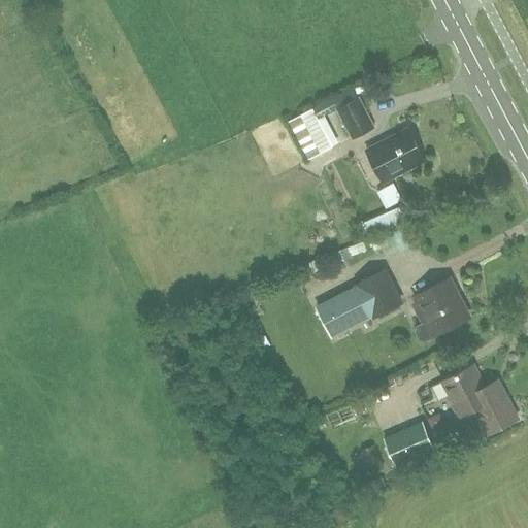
[(325,116),(337,109),(352,138),(374,127),(359,98),(358,98),(353,88),(300,114),(321,154),(339,144),(325,116)]
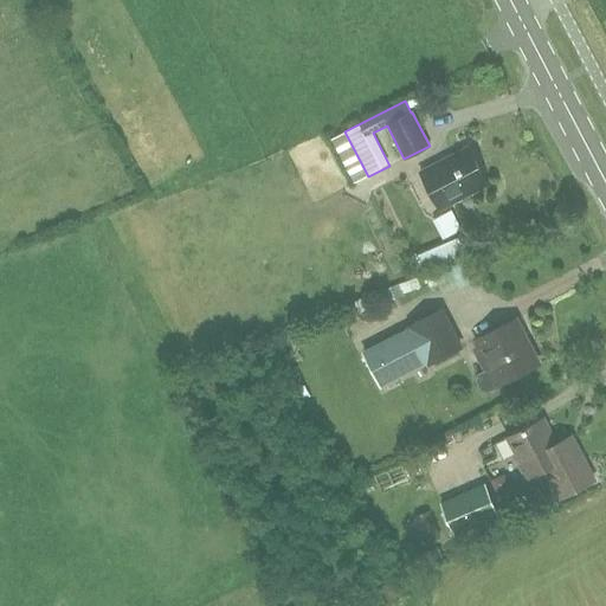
[(440,210),(488,185),(468,147),(420,172),(440,210)]
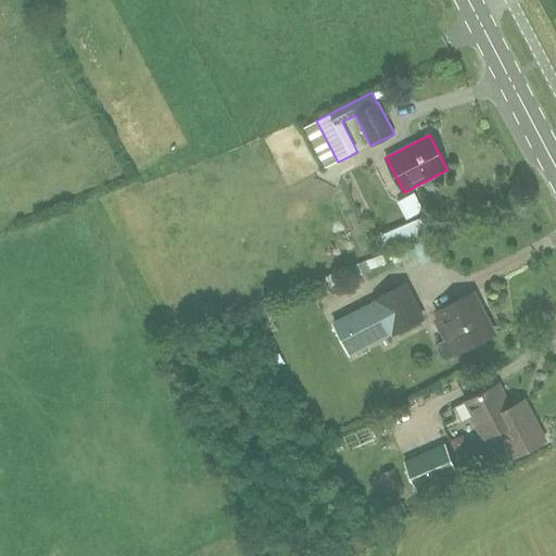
[(425,215),(391,230),(395,240),(429,225),(425,215)]
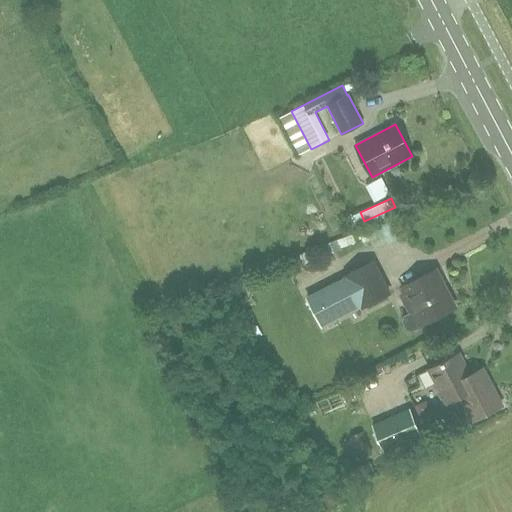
[(329,268),(347,261),(343,250),(324,258),(329,268)]
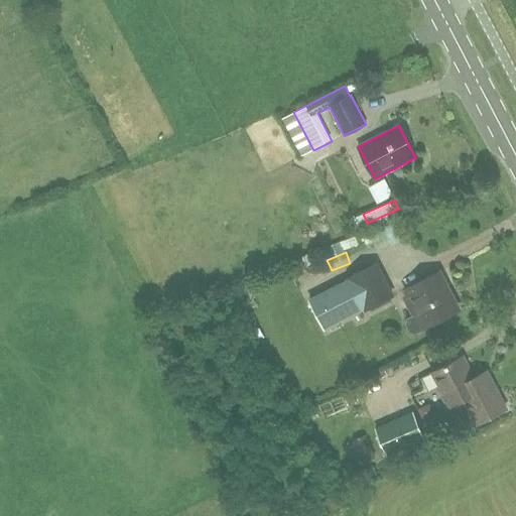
[(305,269),(312,281),(327,273),(319,261),(305,269)]
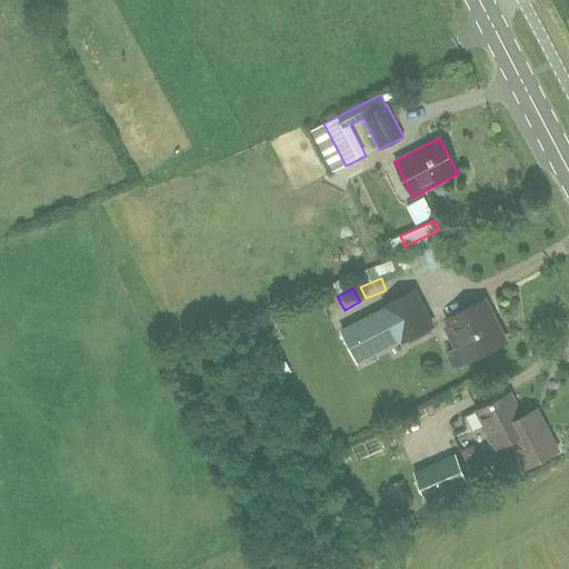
[(358,365),(403,341),(431,327),(413,291),(386,306),(386,307),(340,330),(358,365)]
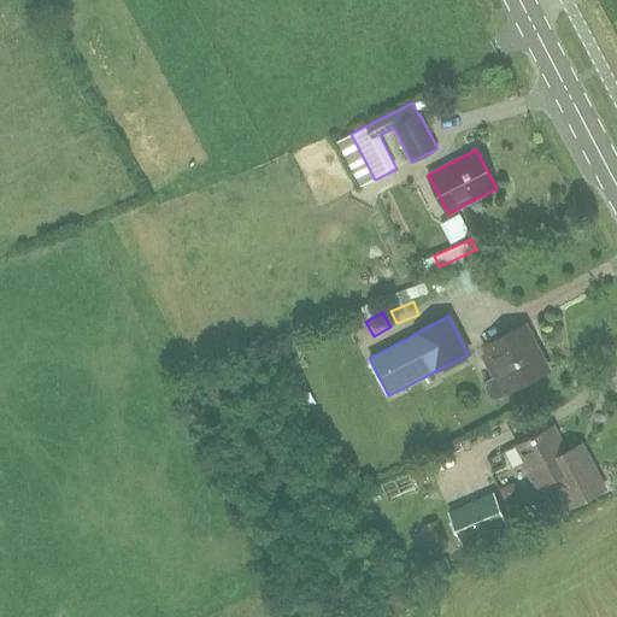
[(489,348),(488,353),(483,357),(493,376),(486,381),(486,389),(489,397),(497,399),(546,372),(530,342),(533,340),(526,324),(488,345),(489,348)]
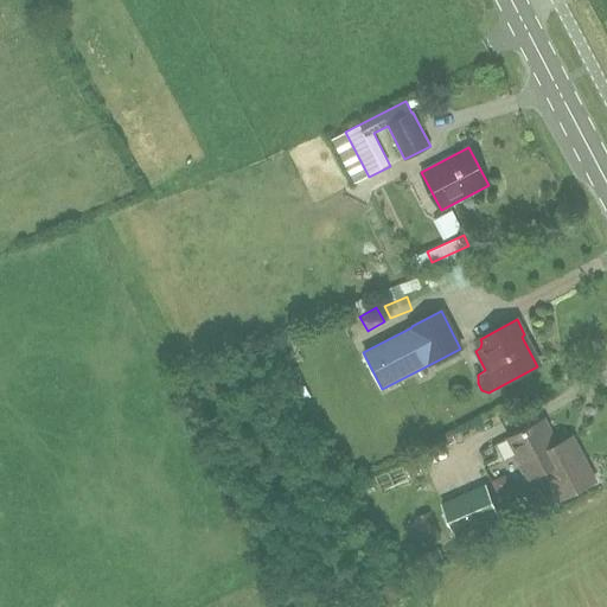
[(545,417),(511,435),(519,453),(517,454),(529,478),(549,467),(564,497),(592,483),(579,459),(582,457),(572,436),(558,442),(545,417)]
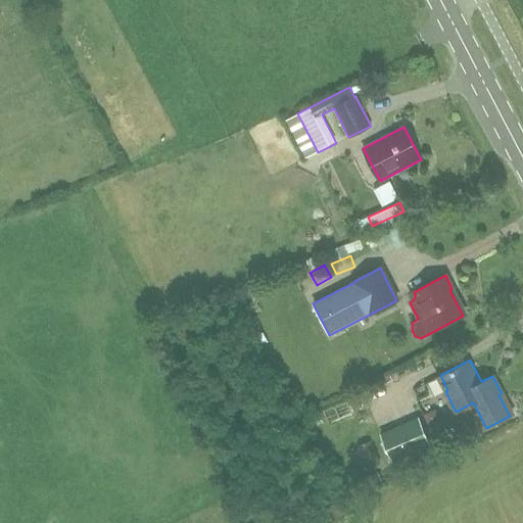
[(379,435),(392,464),(431,446),(418,417),(379,435)]
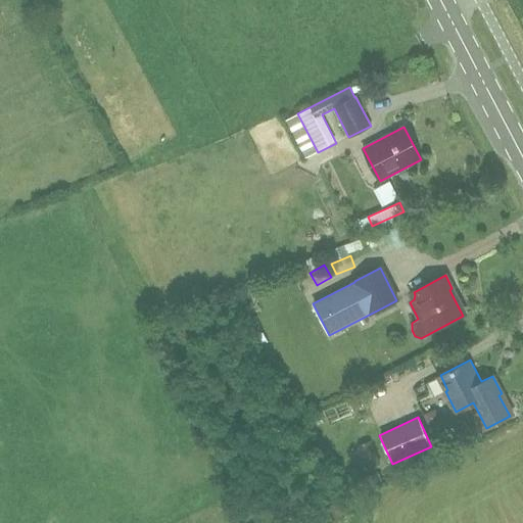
[(358,420),(347,428),(355,439),(367,431),(358,420)]
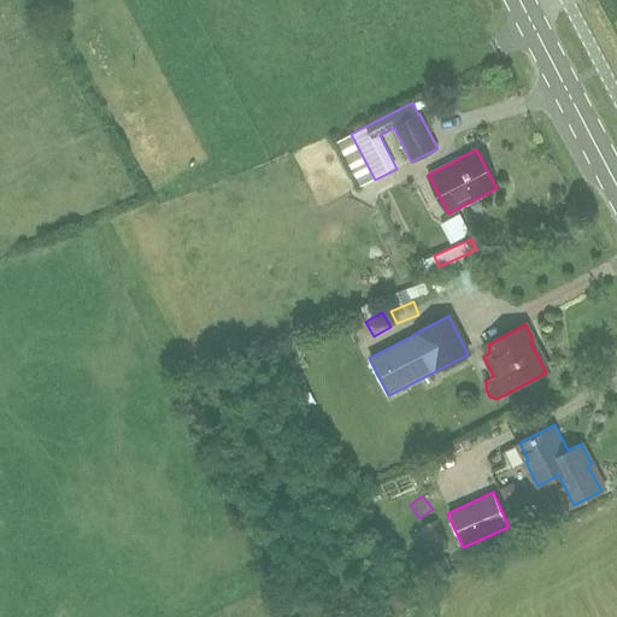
[(434,553),(448,546),(436,521),(422,528),(434,553)]
